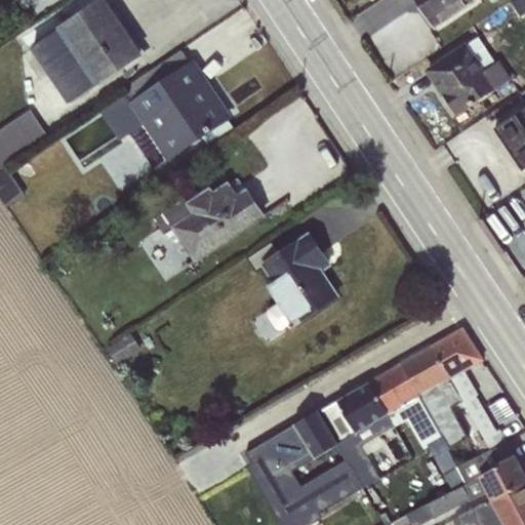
[(57,31),(33,47),(70,103),(140,55),(103,0),(102,0),(57,30),(57,31)]
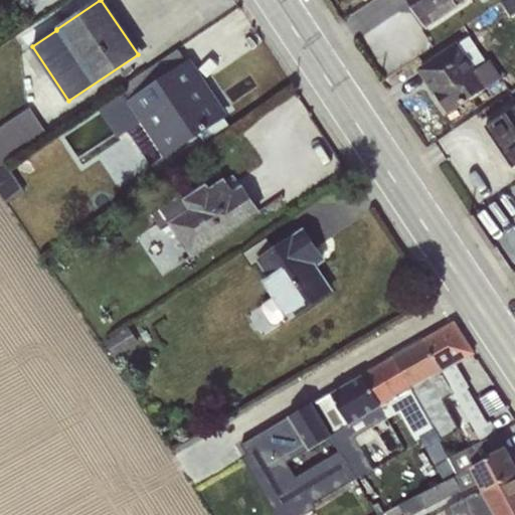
[(408,0),(426,26),(465,0),(408,0)]
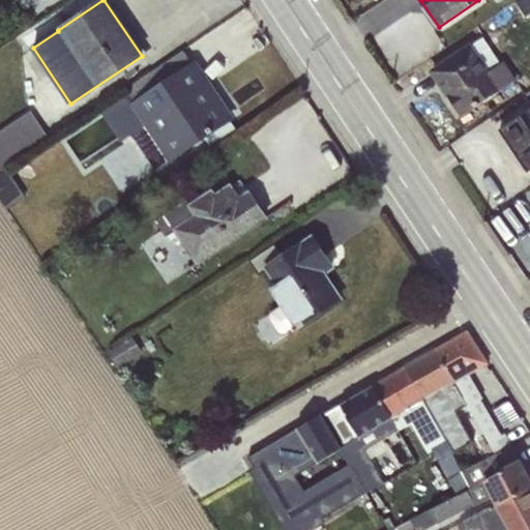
[(482,38),(432,72),(460,115),(514,79),(503,62),(500,64),(482,38)]
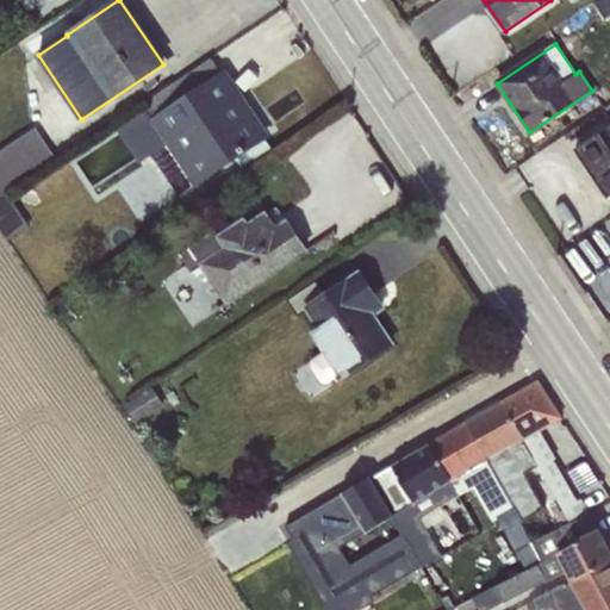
[(153,118),(221,73),(210,57),(143,104),(145,107),(153,118)]
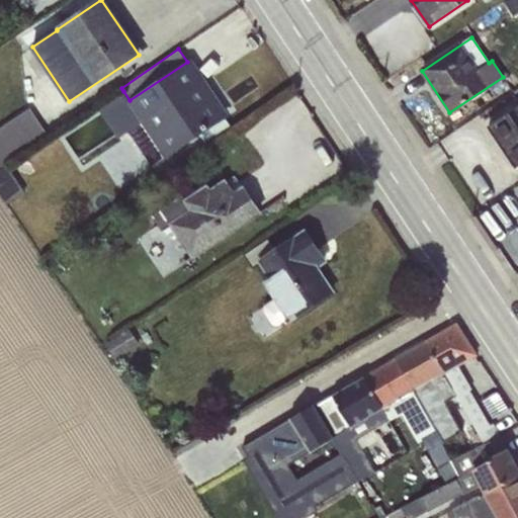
[(130,100),(123,91),(97,108),(117,139),(127,133),(151,167),(198,135),(225,118),(187,62),(130,100)]
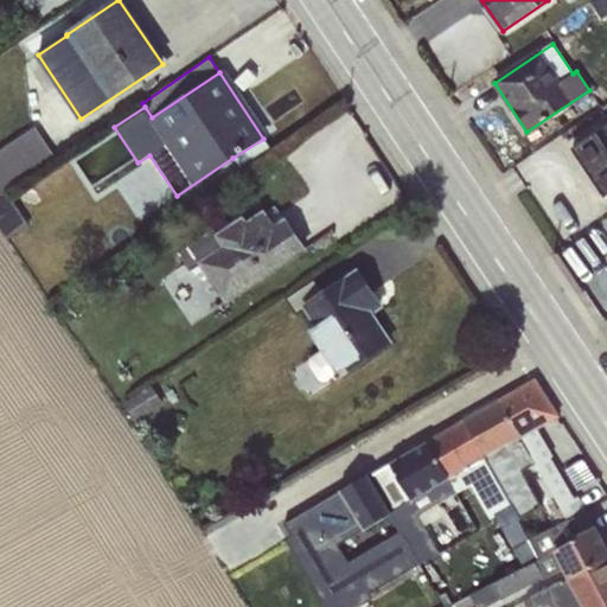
[(595,133),(572,149),(604,198),(606,196),(606,125),(604,128),(606,133),(606,151),(606,152),(595,133)]
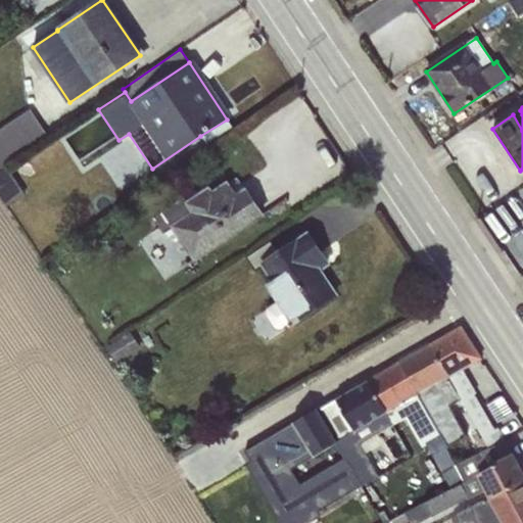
[(31,109),(0,130),(0,165),(47,133),(31,109)]
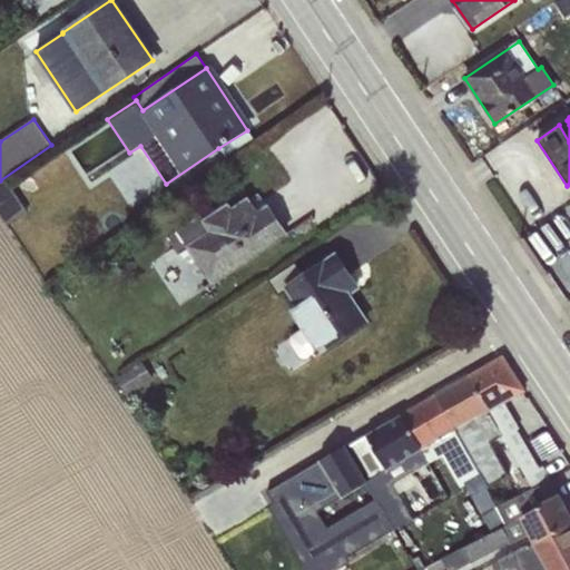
[(247,130),(218,148),(226,160),(254,141),(247,130)]
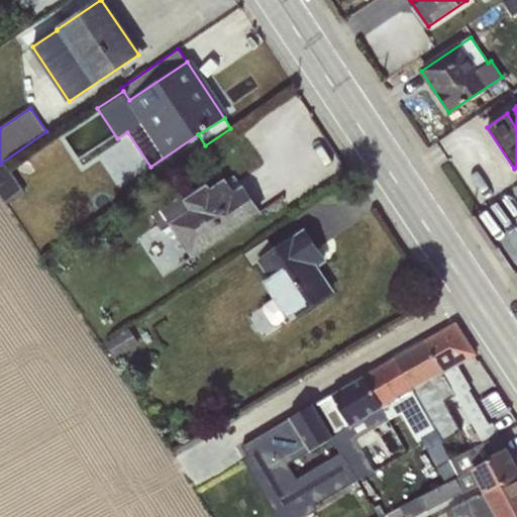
[(6,165),(0,169),(0,195),(6,204),(24,192),(6,165)]
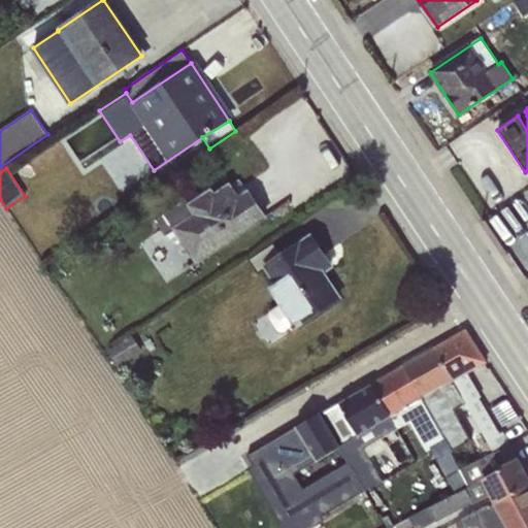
[(186,198),(155,220),(166,236),(173,232),(195,264),(264,218),(248,193),(240,197),(230,183),(215,192),(211,188),(189,203),(186,198)]
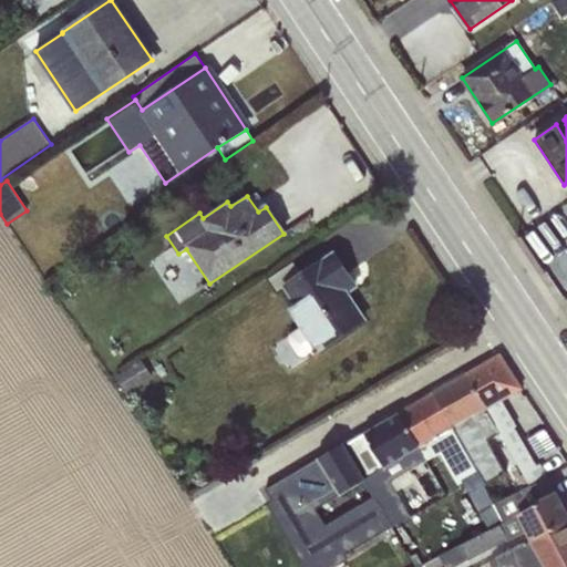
[(338,281),(347,275),(333,254),(301,275),(292,263),(269,278),(277,291),(282,288),(295,306),(288,309),(300,327),(289,334),(287,342),(297,356),(303,358),(316,350),(317,351),(363,320),(347,295),(338,281)]
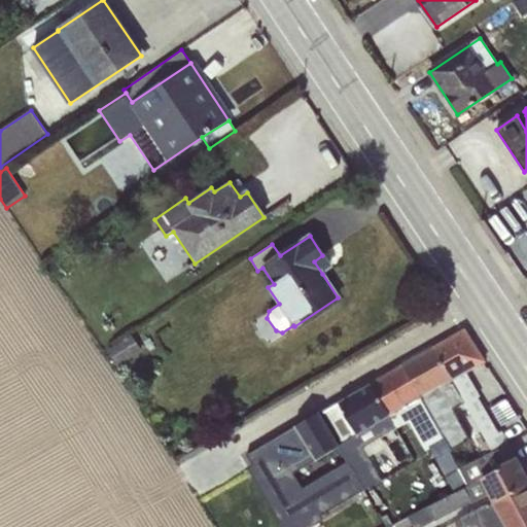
[(324,254),(322,255),(314,261),(322,274),(332,267),(324,254)]
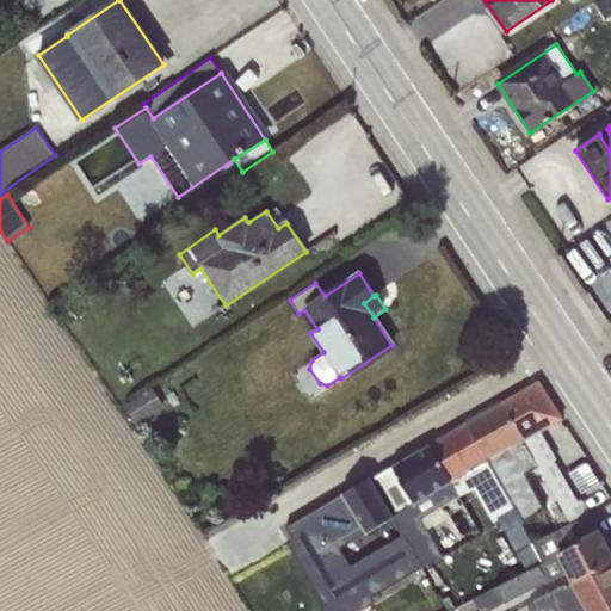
[(537,384),(501,405),(538,468),(569,523),(588,514),(581,500),(576,503),(549,454),(551,452),(539,432),(561,418),(537,384)]
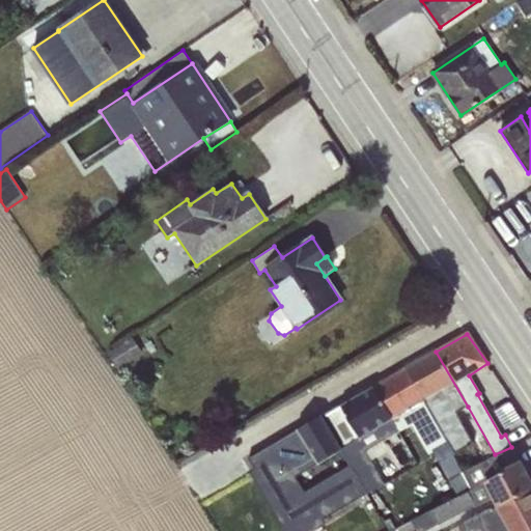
[(132,337),(108,353),(117,369),(142,354),(132,337)]
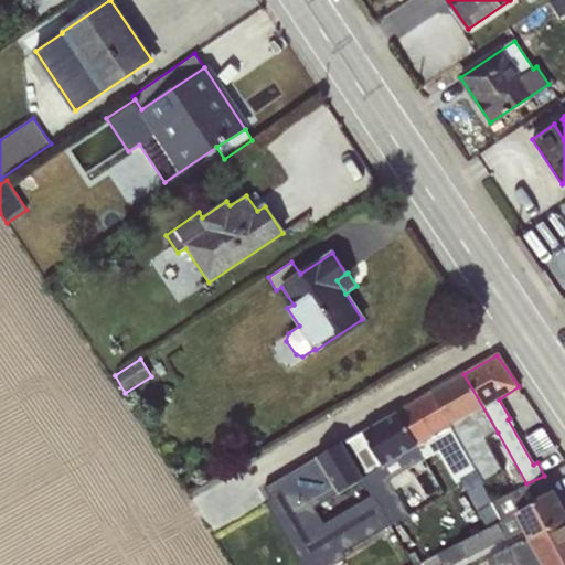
[(464,374),(429,393),(449,427),(462,450),(482,484),(503,471),(486,439),(498,433),(464,374)]
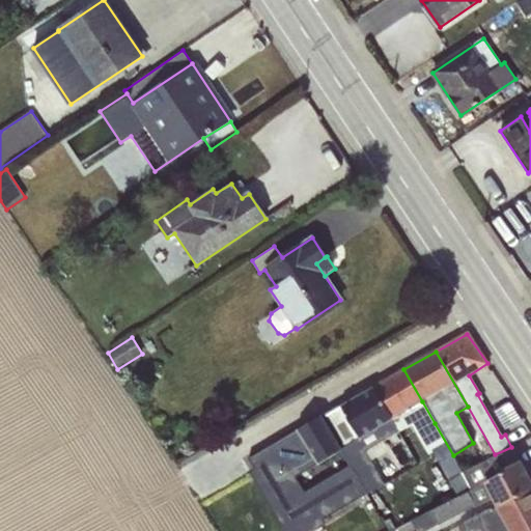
[(403,369),(372,388),(394,425),(409,417),(406,412),(422,401),(403,369)]
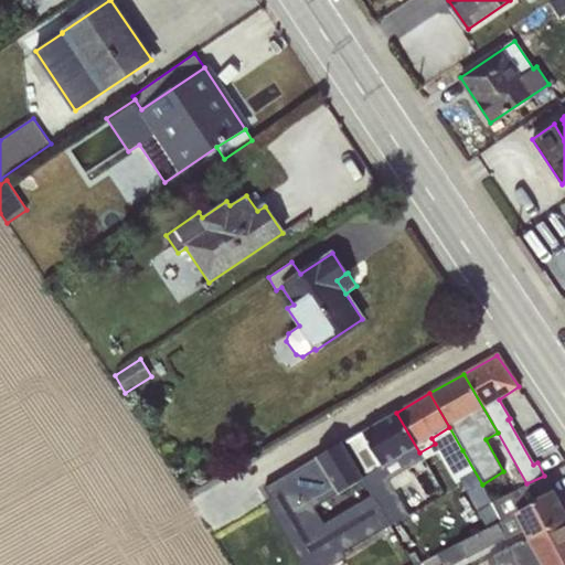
[(419,452),(396,413),(347,441),(366,475),(362,478),(364,481),(373,496),(391,524),(408,514),(388,481),(424,461),(419,452)]
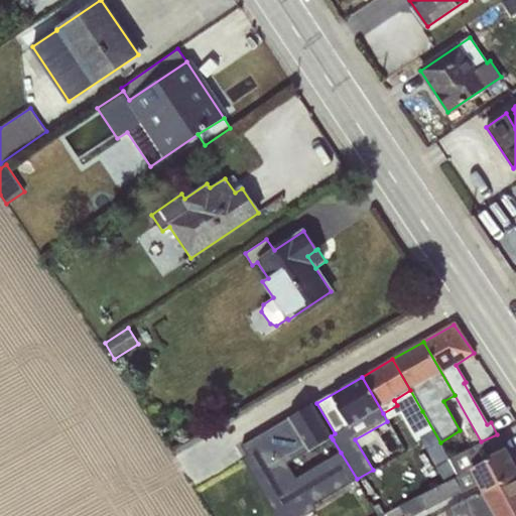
[(333,439),(331,436),(311,403),(241,445),(247,456),(282,515),(304,515),(315,510),(312,505),(357,479),(341,453),(296,477),(289,464),(333,439)]
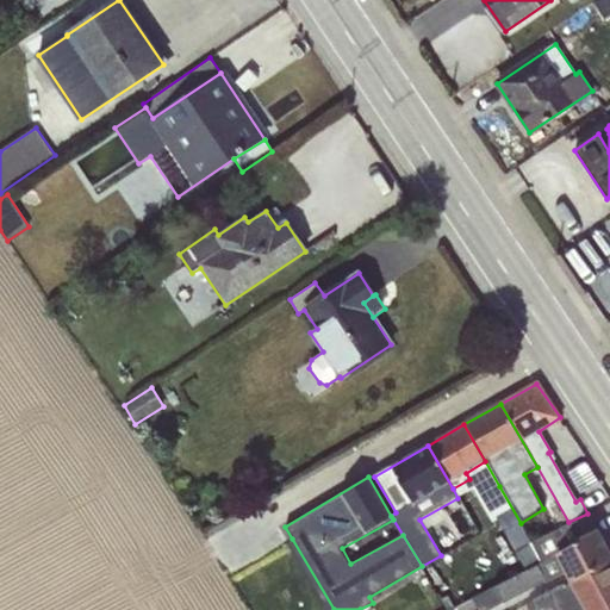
[(499,486),(479,498),(493,523),(497,521),(526,568),(542,560),(531,541),(521,523),(499,486)]
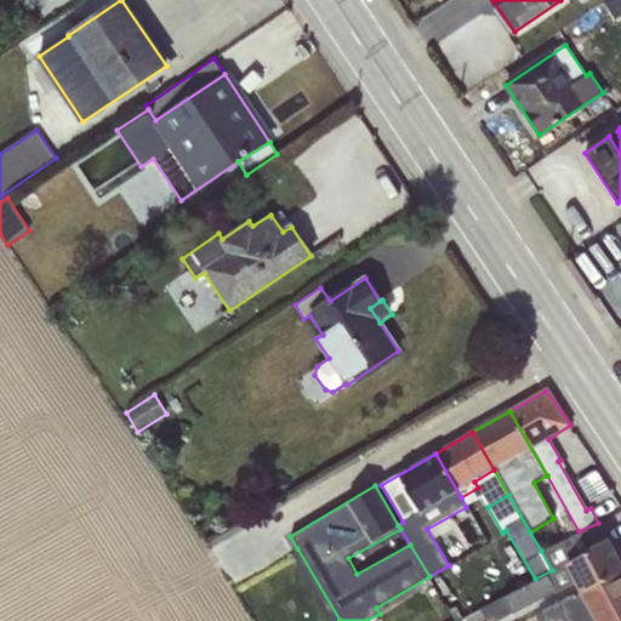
[(579,531),(541,551),(552,570),(535,579),(482,609),(488,620),(499,620),(575,581),(580,592),(620,570),(620,567),(598,523),(579,531)]
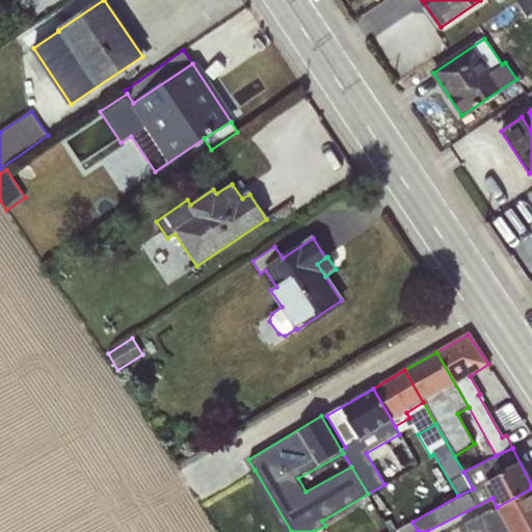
[(291,531),(255,470),(249,473),(285,531),(291,531)]
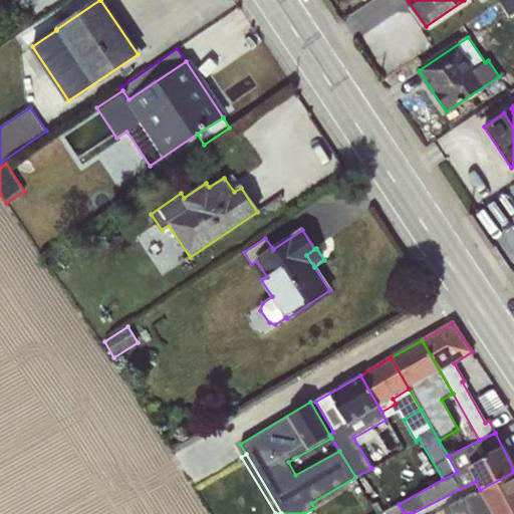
[(513,513),(513,472),(480,490),(444,509),(446,513),(451,513),(453,513),(513,513)]
